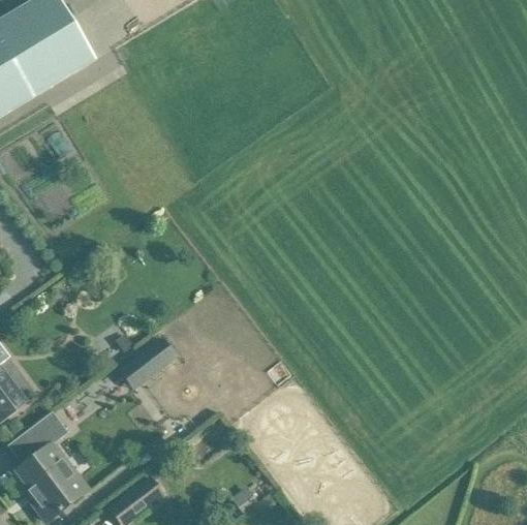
[(0,117),(96,59),(72,20),(60,0),(31,0),(0,19),(0,117)]
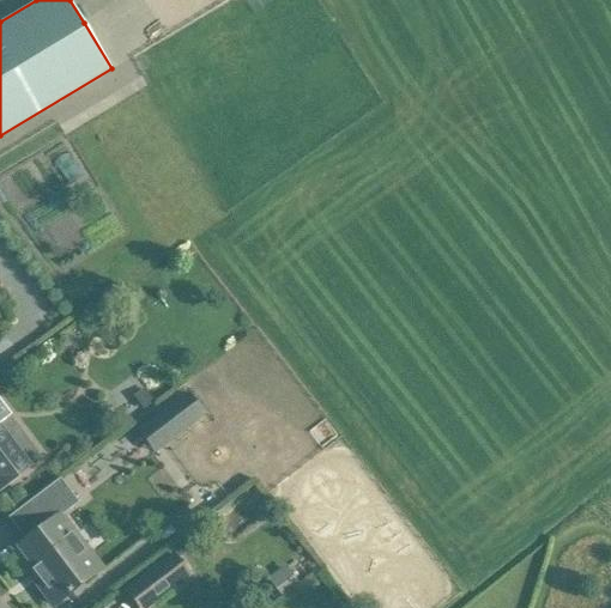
[(189,0),(194,11),(219,0),(189,0)]
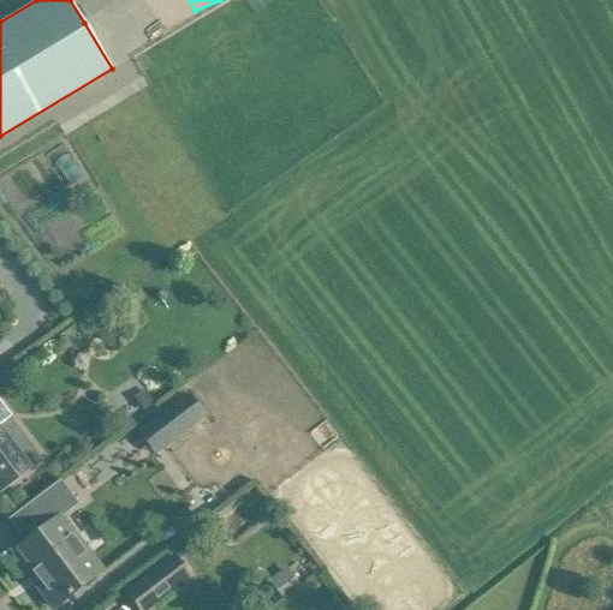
[(190,389),(138,429),(156,452),(208,412),(190,389)]
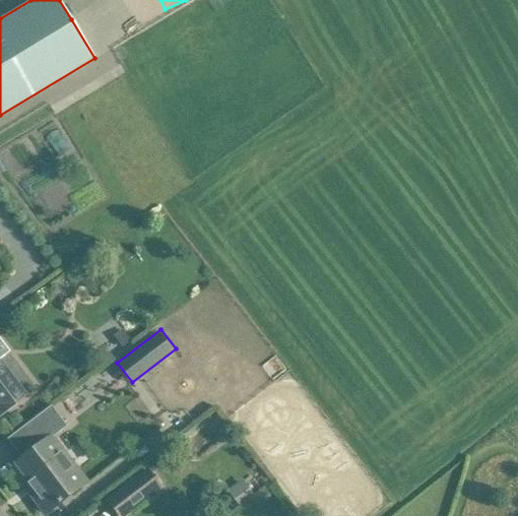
[(0,414),(16,402),(0,381),(0,357),(11,349),(0,334),(0,414)]
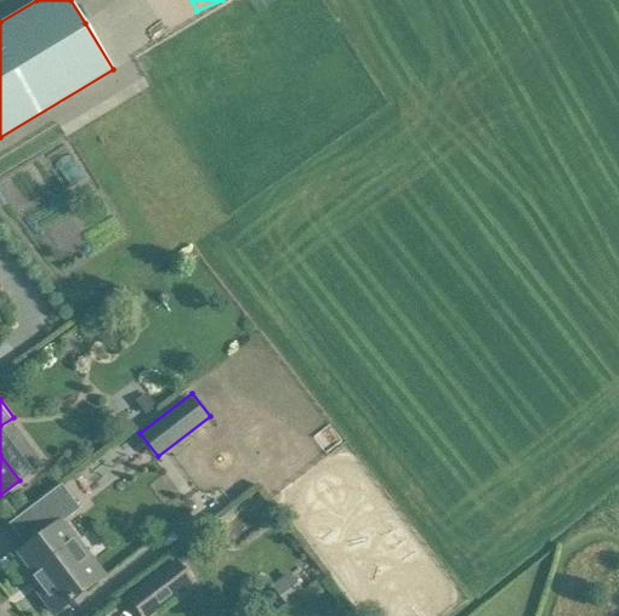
[(175,480),(175,497),(193,497),(193,480),(175,480)]
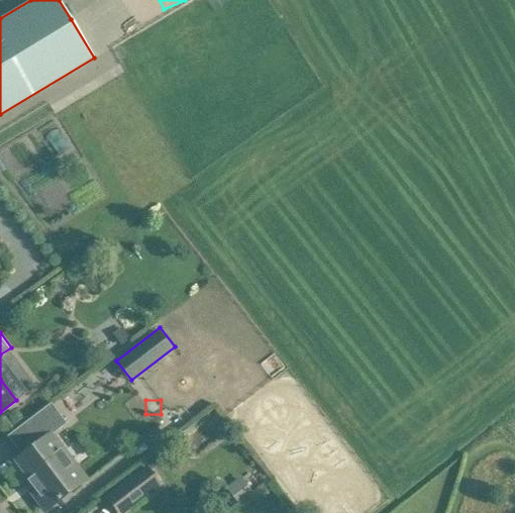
[(11,431),(12,432),(26,450),(16,458),(37,486),(32,490),(46,508),(82,482),(60,451),(65,447),(54,432),(68,421),(52,401),(11,431)]
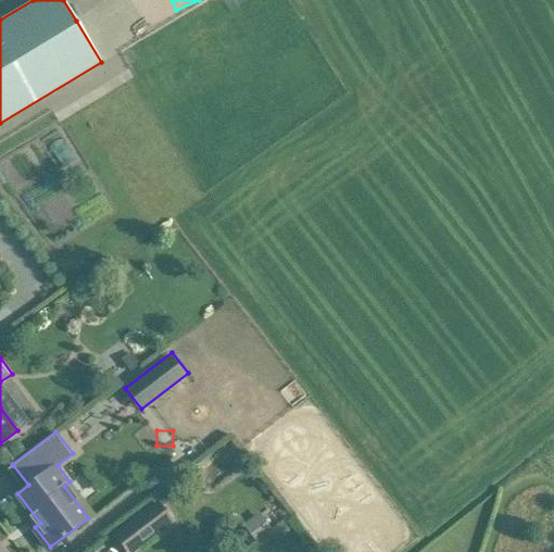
[(159,501),(146,511),(145,511),(114,534),(128,551),(129,551),(160,530),(159,529),(173,518),(159,501)]
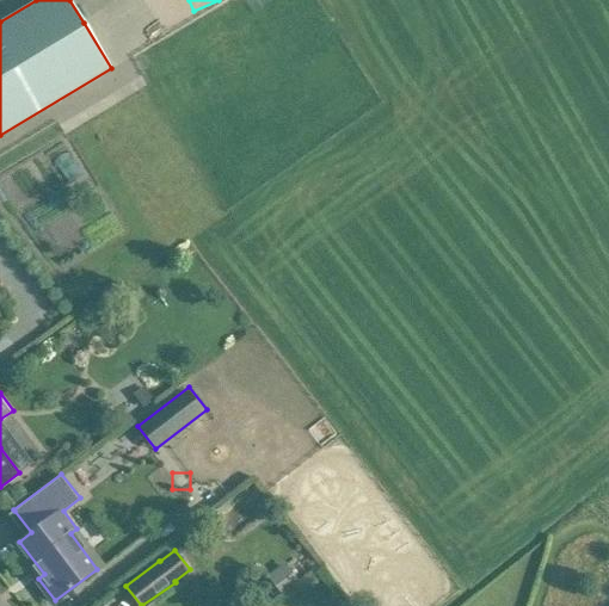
[(287,566),(299,579),(315,564),(303,550),(287,566)]
